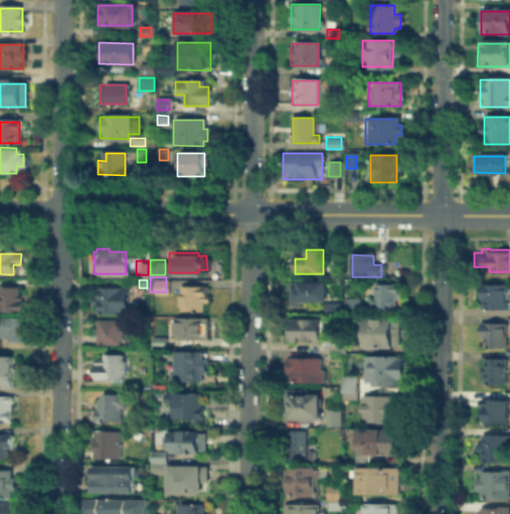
[(479,307),(479,297),(476,297),(476,281),(487,281),(487,282),(504,282),(504,307),(479,307)]
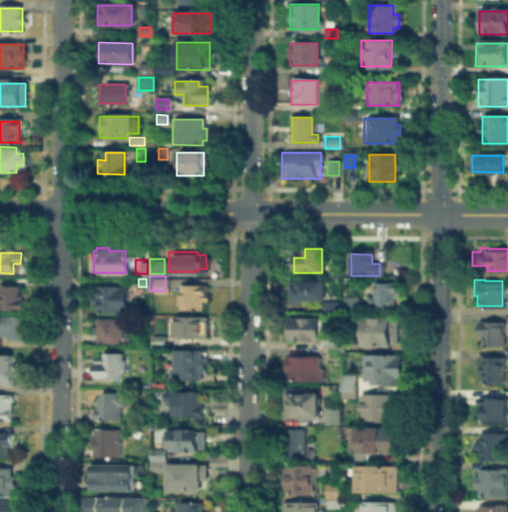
[(202,282),(202,292),(205,292),(205,299),(200,299),(200,308),(176,308),(175,283),(202,282)]
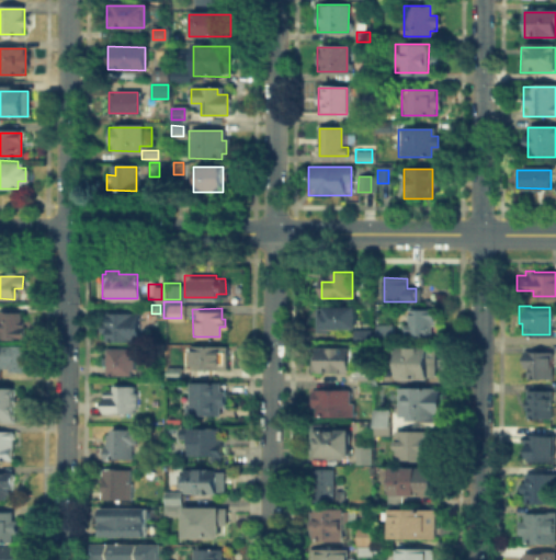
[(355,309),(355,329),(318,329),(318,309),(355,309)]
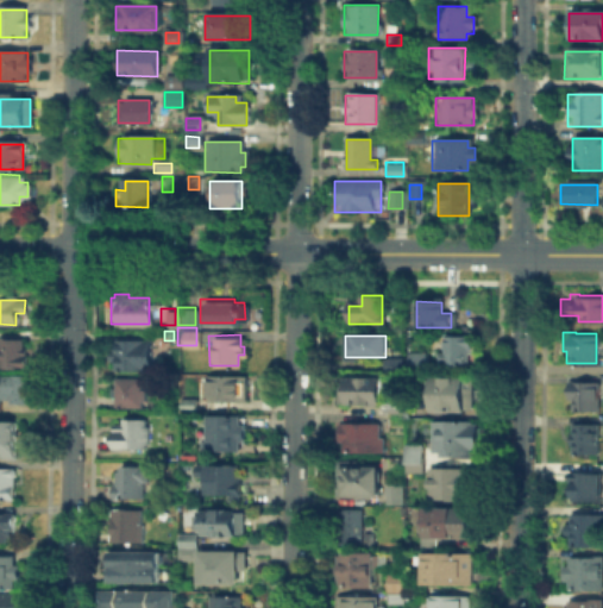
[(111,346),(111,338),(146,337),(146,368),(110,368),(110,358),(105,358),(105,346),(111,346)]
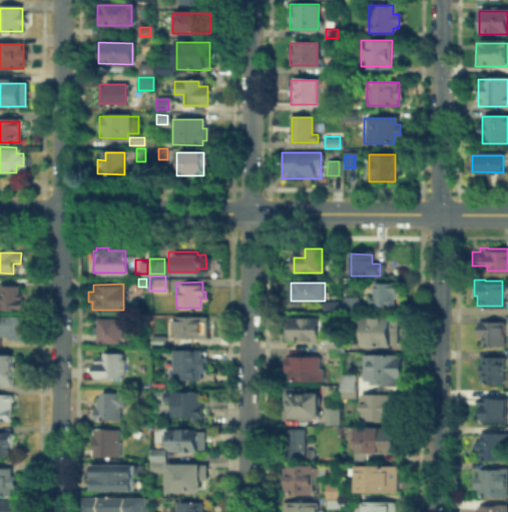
[(372,306),(372,285),(394,285),(394,306),(372,306)]
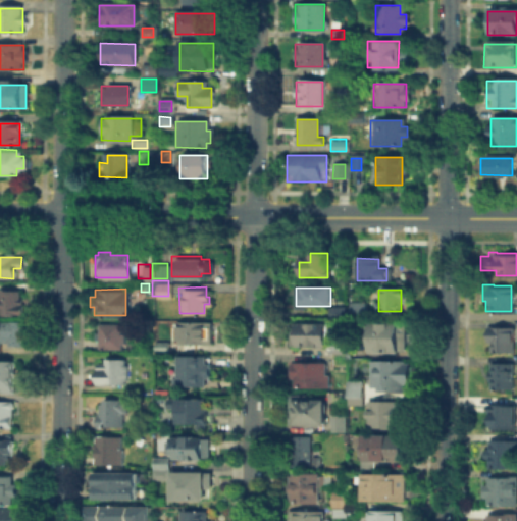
[(0,291),(21,291),(21,315),(0,315),(0,291)]
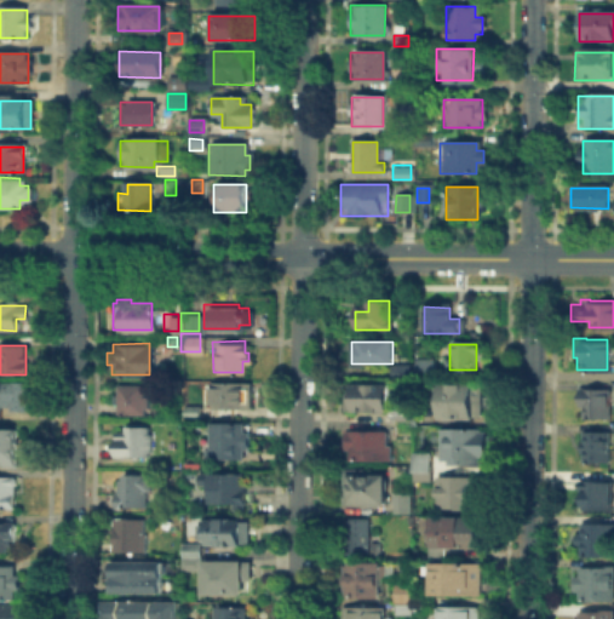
[(417,372),(417,360),(432,360),(432,372),(417,372)]
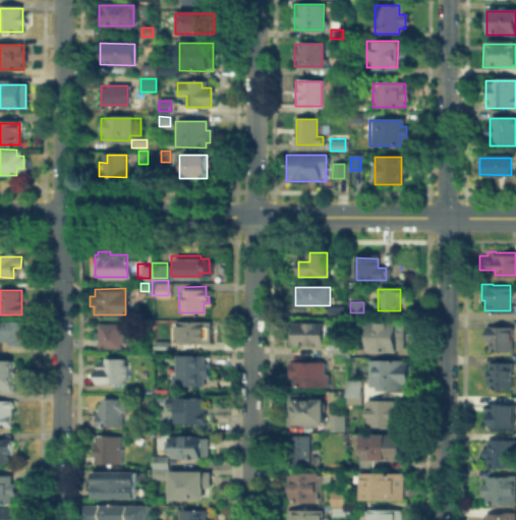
[(330,318),(331,306),(345,307),(345,318),(330,318)]
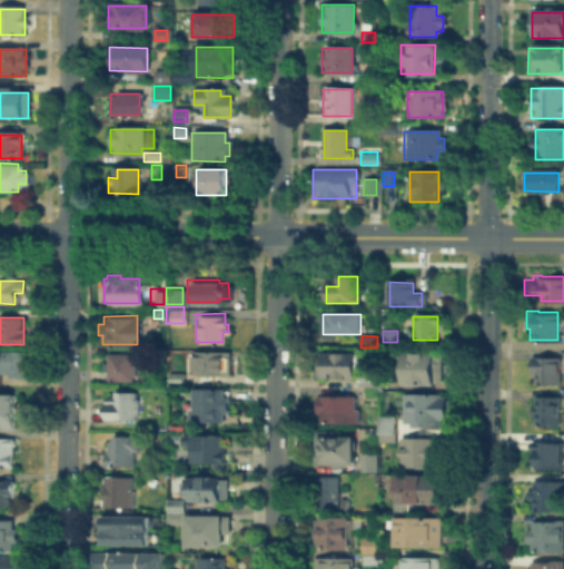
[(191,349),(227,349),(227,373),(190,373),(190,366),(187,366),(187,356),(191,356),(191,349)]
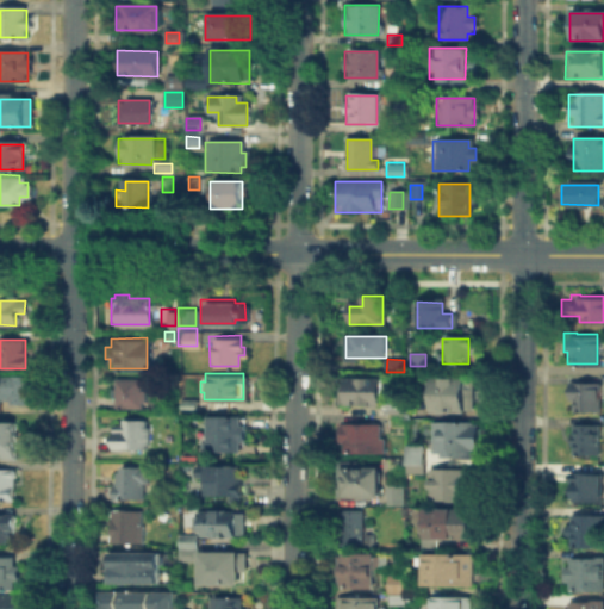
[(428,412),(429,373),(465,373),(465,412),(428,412)]
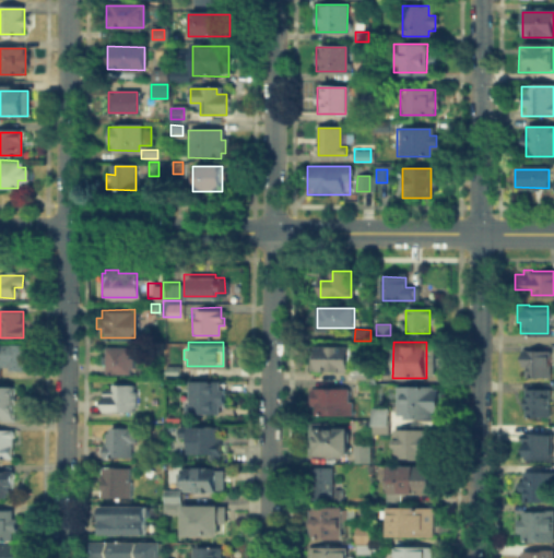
[(127,344),(127,355),(129,355),(129,364),(127,364),(127,370),(102,370),(102,361),(97,361),(97,353),(101,353),(102,344),(127,344)]
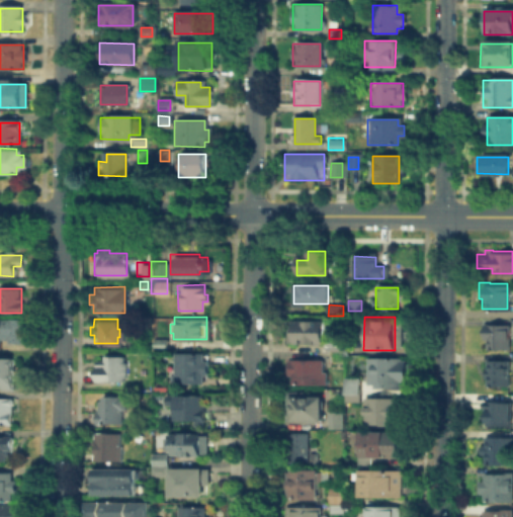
[(0,321),(25,321),(24,344),(0,344),(0,321)]
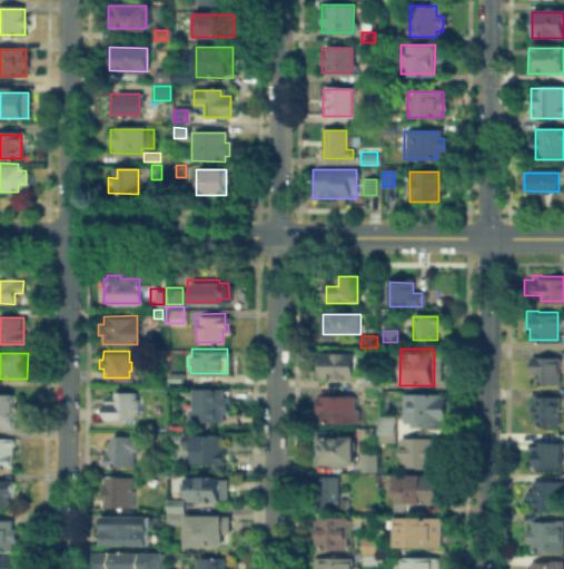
[(323,379),(323,353),(356,353),(356,379),(323,379)]
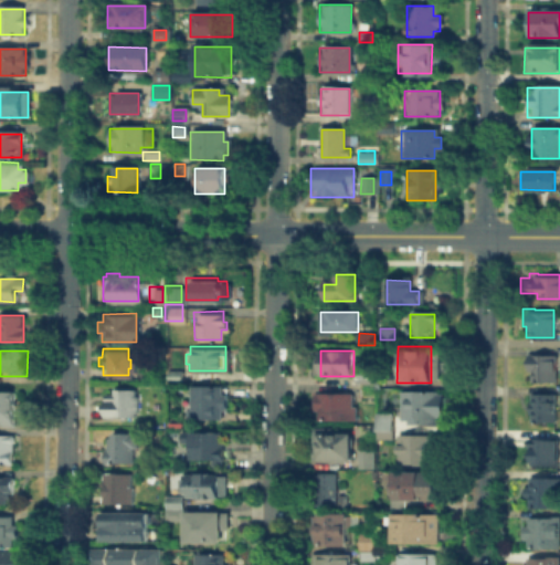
[(553,353),(553,379),(527,379),(527,369),(524,369),(524,352),(553,353)]
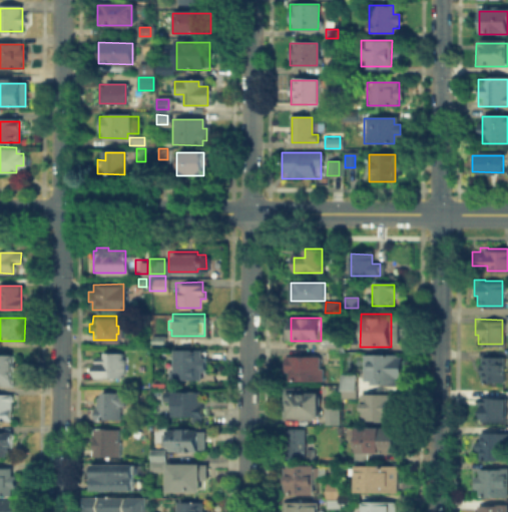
[(162,333),(162,345),(149,345),(149,333),(162,333)]
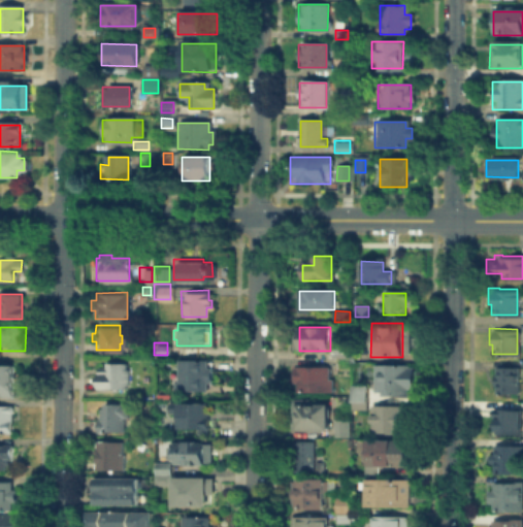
[(176,357),(206,357),(206,359),(209,359),(209,366),(210,366),(210,381),(206,381),(206,389),(172,389),(172,380),(176,380),(176,357)]
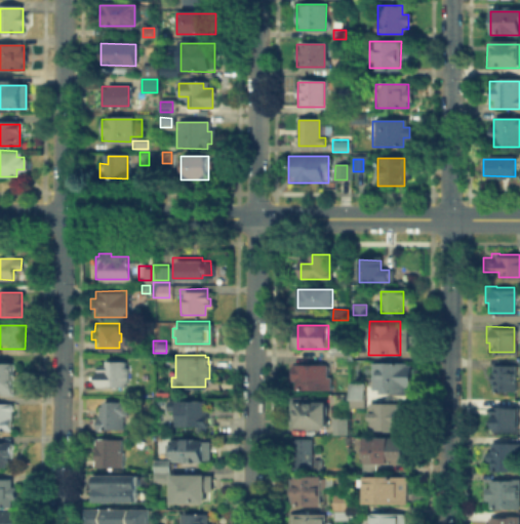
[(123,359),(123,365),(126,365),(126,381),(123,381),(123,386),(93,386),(93,369),(94,370),(94,363),(103,363),(103,359),(123,359)]
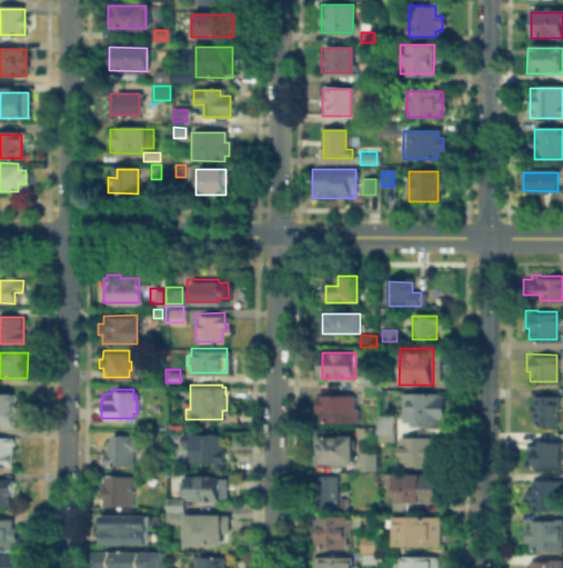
[(555,394),(555,421),(530,421),(530,412),(528,412),(528,401),(530,401),(530,392),(555,394)]
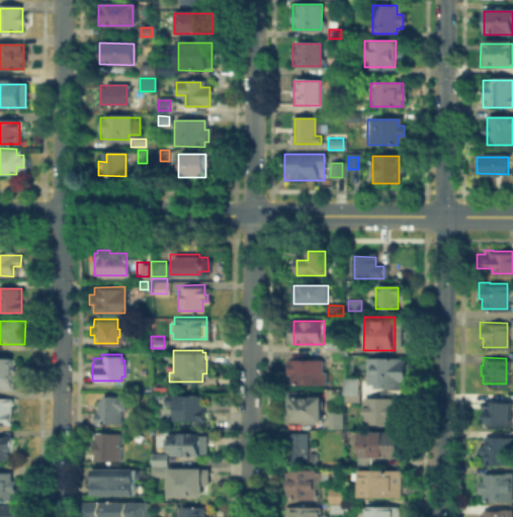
[(401,381),(401,389),(376,388),(376,381),(367,381),(367,358),(407,359),(406,381),(401,381)]
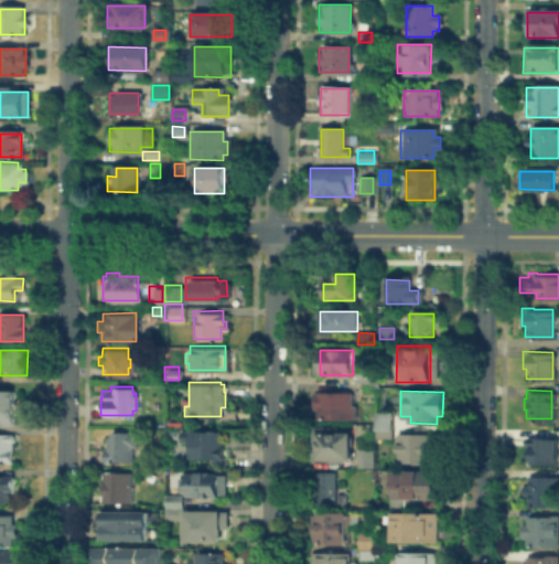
[(356,394),(356,411),(362,411),(362,418),(315,418),(315,393),(356,394)]
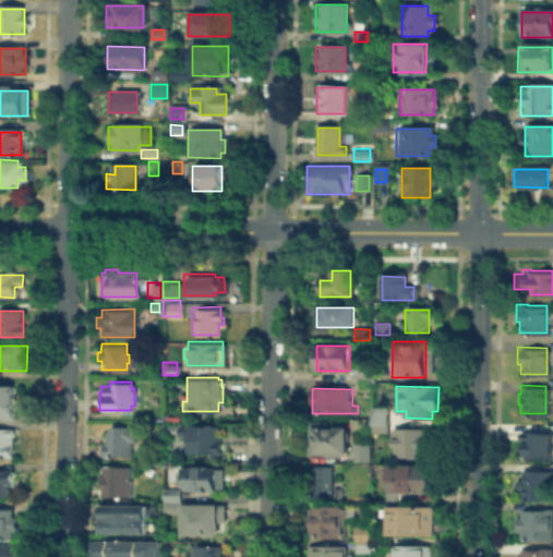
[(0,390),(14,390),(14,419),(0,419),(0,390)]
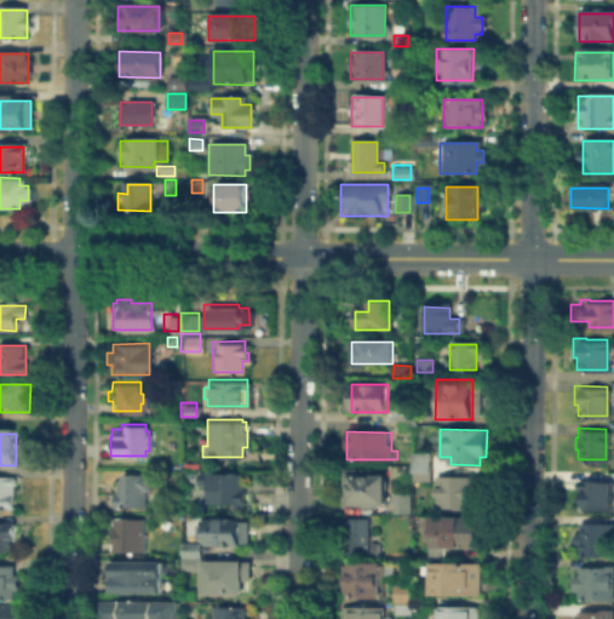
[(414,479),(414,458),(430,458),(430,479),(414,479)]
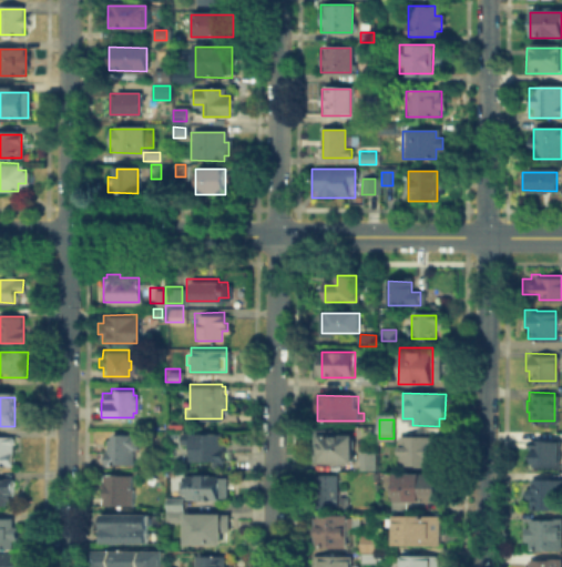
[(221,442),(224,442),(224,458),(222,458),(222,465),(211,465),(211,459),(191,458),(191,443),(180,443),(180,429),(221,429),(221,442)]
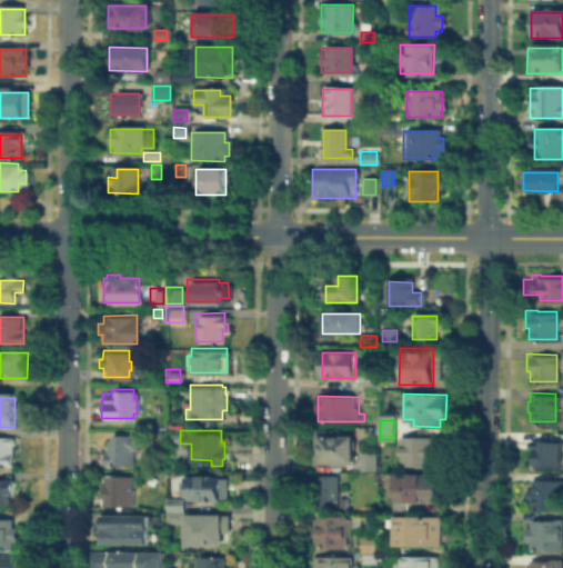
[(137,432),(137,449),(131,449),(131,464),(101,464),(101,462),(92,462),(92,449),(104,449),(104,437),(110,438),(110,432),(137,432)]
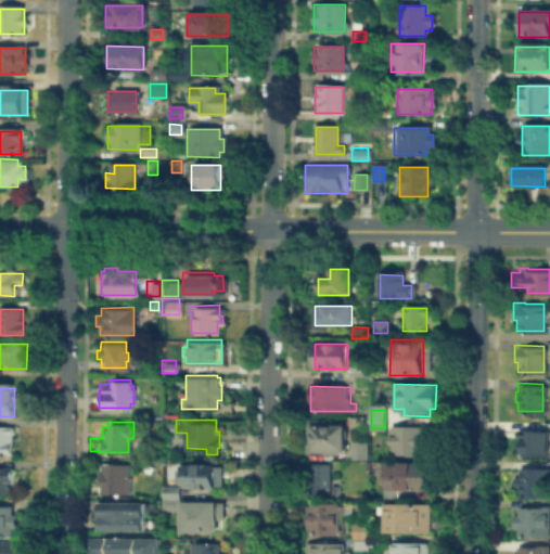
[(308,424),(346,424),(346,452),(308,451),(308,424)]
